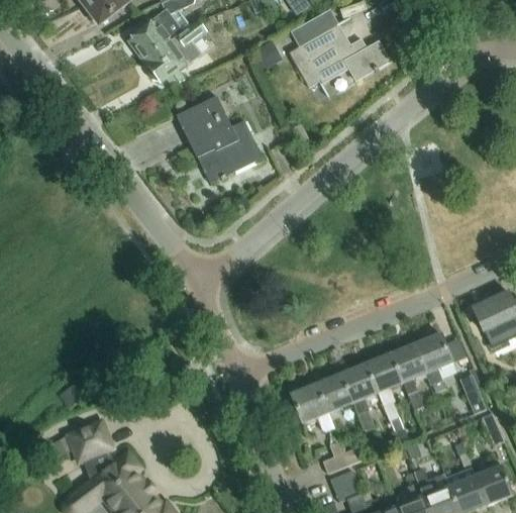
[(81,0),(98,22),(126,0),(81,0)]
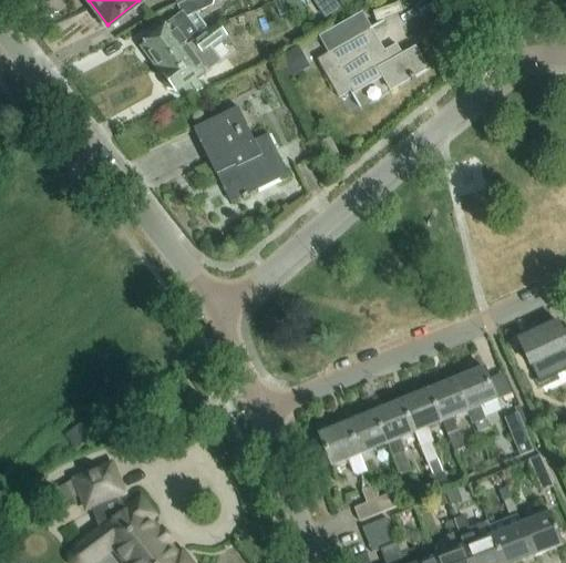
[(170,21),(142,42),(158,64),(199,33),(208,27),(196,11),(212,3),(213,0),(182,0),(175,3),(179,10),(168,19),(170,21)]
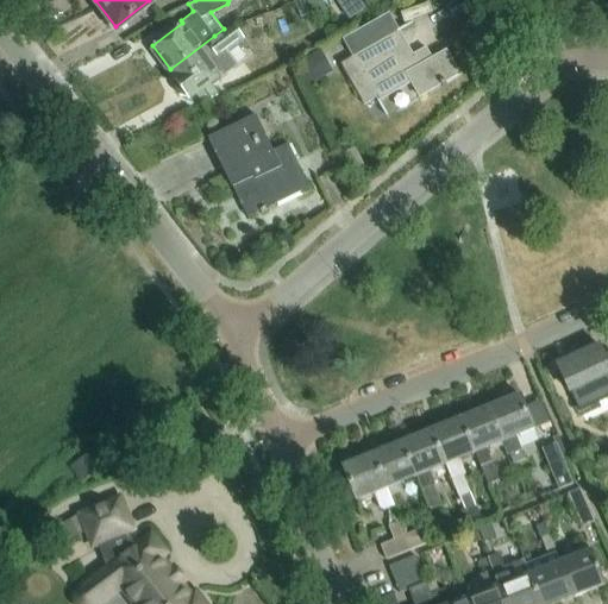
[(306,0),(311,11),(324,5),(321,0),(306,0)]
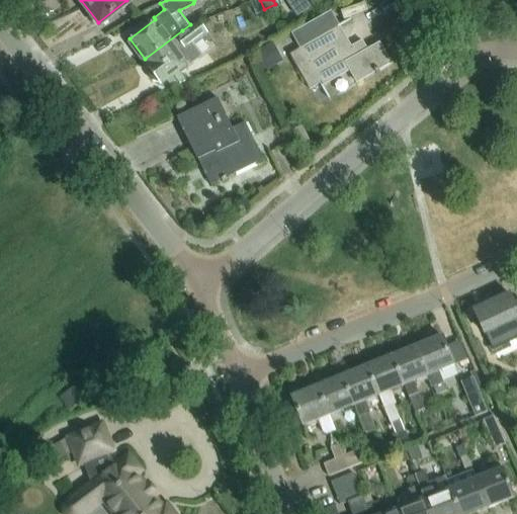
[(309,87),(320,81),(328,96),(329,96),(322,83),(348,67),(355,79),(374,68),(376,71),(379,69),(378,66),(390,60),(377,39),(367,46),(361,36),(348,45),(336,24),(350,16),(349,15),(299,45),(288,52),(309,87)]
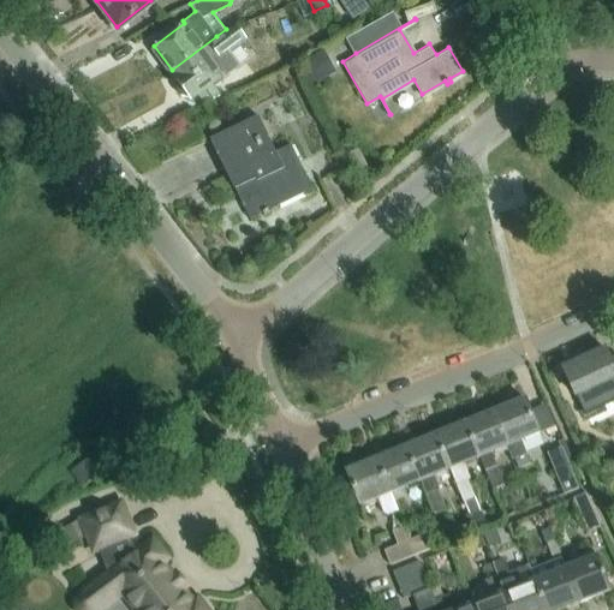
[(216,36),(172,70),(179,79),(178,81),(176,85),(182,93),(185,94),(188,91),(191,95),(209,82),(212,84),(220,77),(219,75),(222,72),(224,75),(239,64),(227,48),(245,34),(236,22),(226,29),(216,36)]
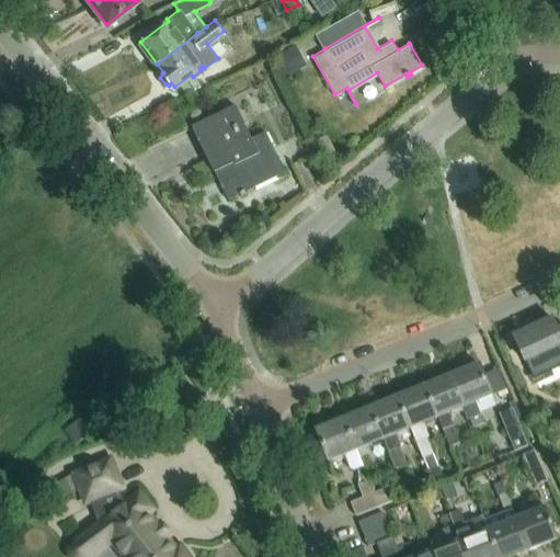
[(306,66),(295,45),(277,54),(288,75),(306,66)]
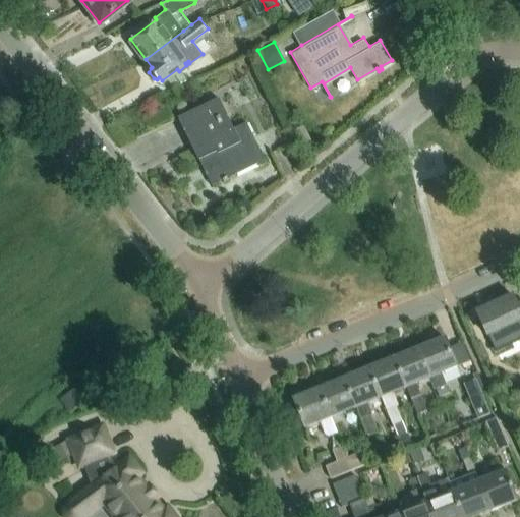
[(219,96),(181,114),(201,156),(192,160),(194,164),(201,161),(213,184),(265,159),(245,120),(233,126),(219,96)]
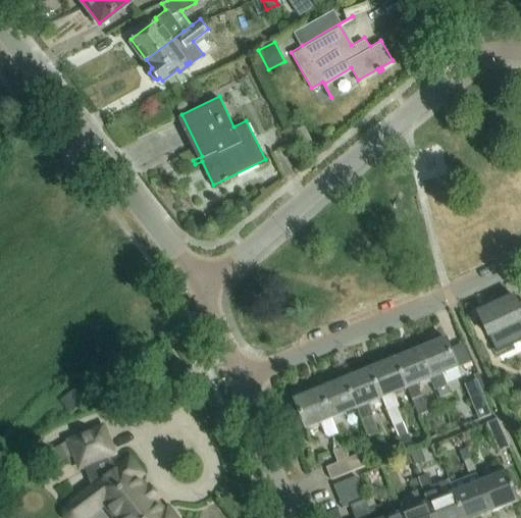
[(513,294),(477,310),(497,351),(520,339),(520,300),(517,303),(513,294)]
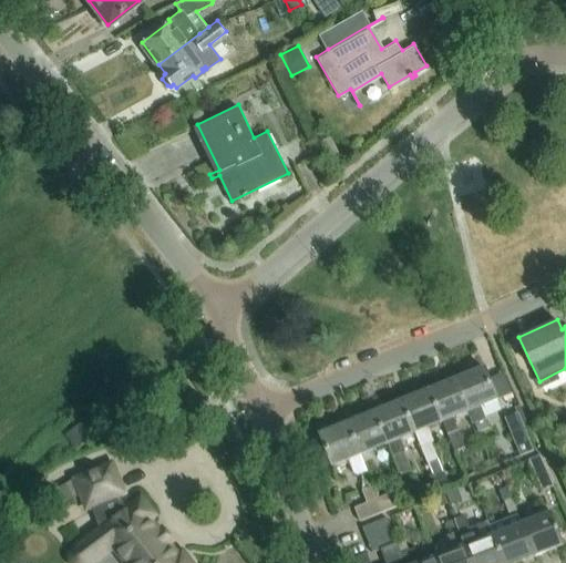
[(473,419),(485,415),(481,405),(496,398),(484,366),(456,377),(470,409),(473,419)]
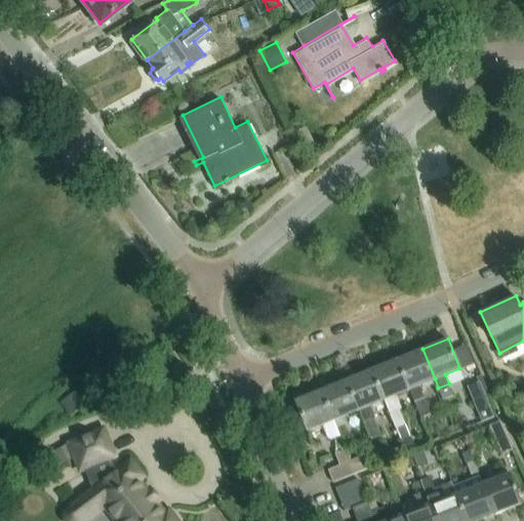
[(422,349),(398,359),(409,389),(420,416),(430,412),(418,385),(435,378),(422,349)]
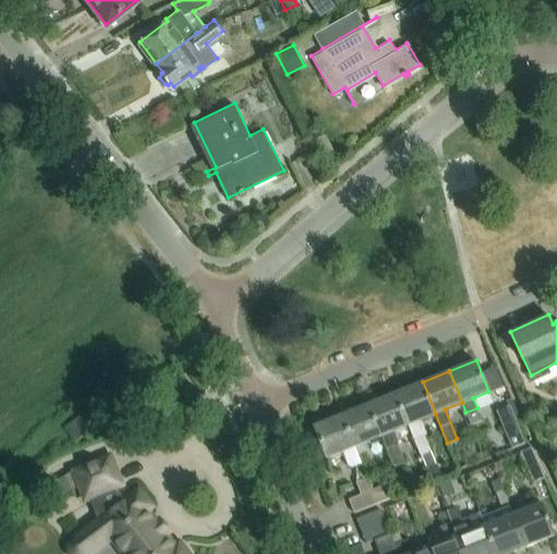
[(423,382),(396,393),(408,424),(412,435),(420,454),(421,453),(431,449),(423,432),(425,431),(421,419),(435,413),(423,382)]
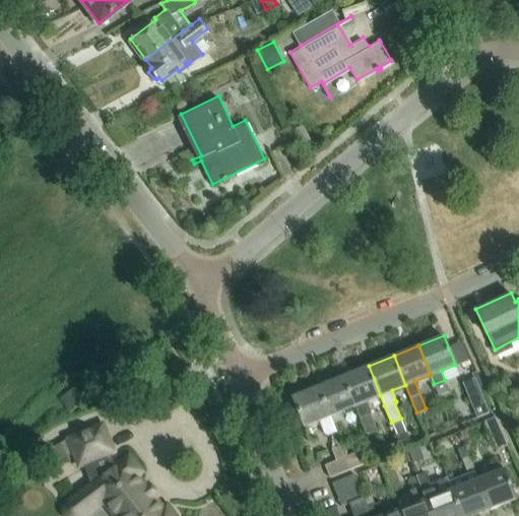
[(380,395),(369,366),(343,376),(355,405),(360,416),(366,433),(376,429),(369,412),(371,411),(367,400),(380,395)]
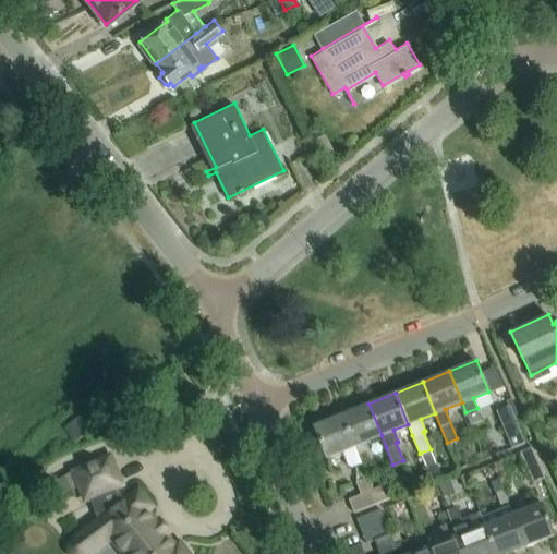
[(511,397),(508,399),(509,402),(515,414),(518,413),(511,397)]
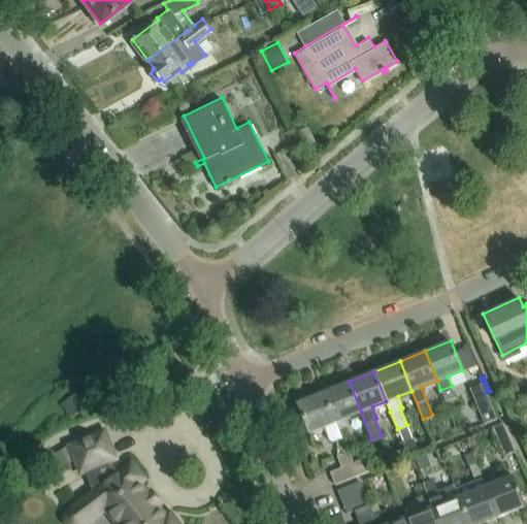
[(482,418),(484,422),(497,417),(487,392),(482,381),(469,386),(482,418)]
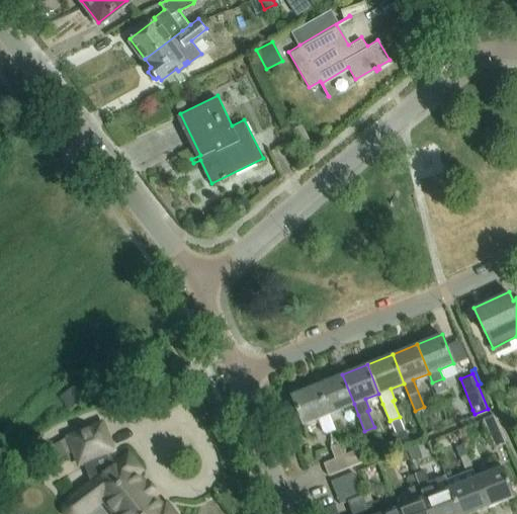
[(342,374),(318,384),(329,414),(354,404),(342,374)]
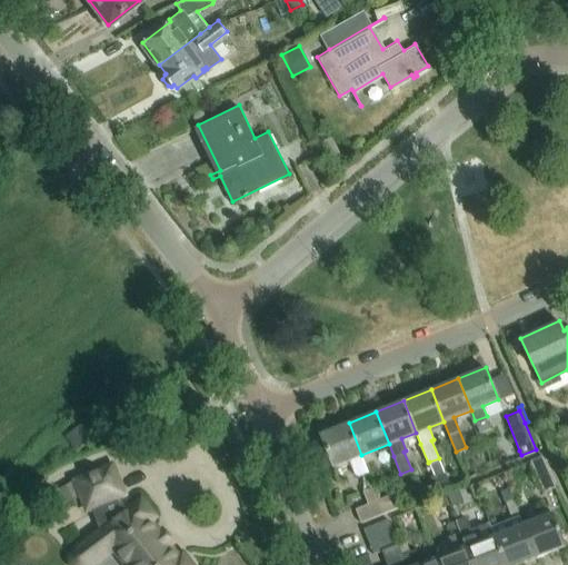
[(86,418),(65,433),(75,447),(96,432),(86,418)]
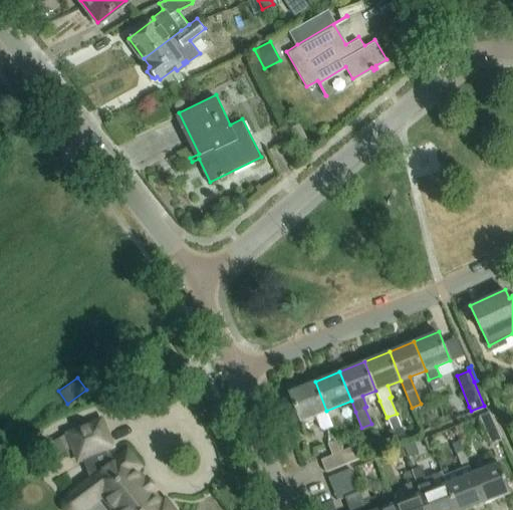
[(332,425),(326,411),(315,381),(290,392),(302,421),(315,415),(320,428),(322,429),(332,425)]
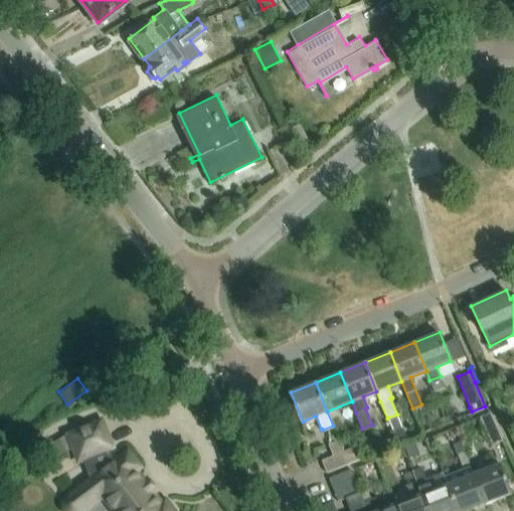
[(504,439),(491,409),(479,414),(492,444),(504,439)]
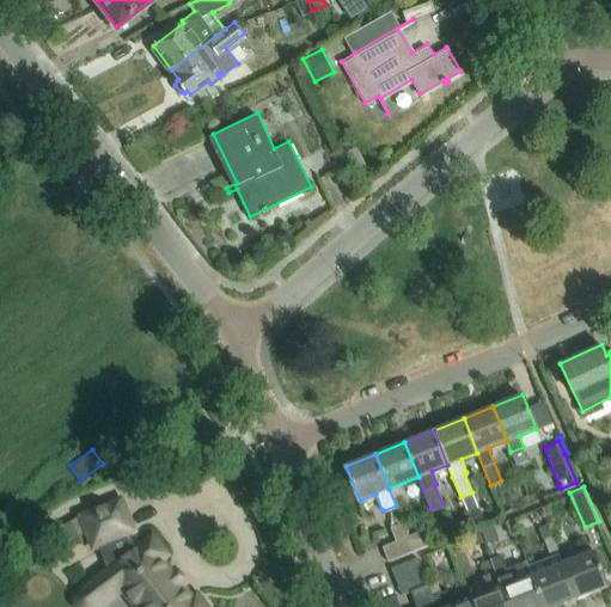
[(472,492),(462,496),(466,510),(477,506),(472,492)]
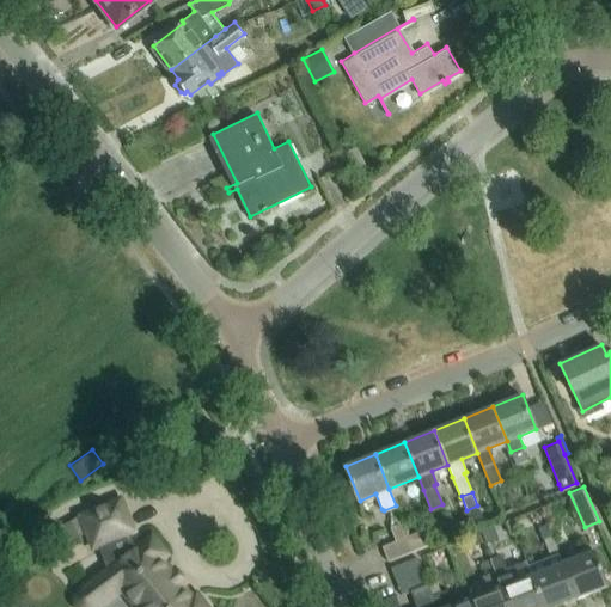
[(207,606),(196,592),(190,595),(162,556),(166,552),(152,533),(135,545),(129,529),(133,528),(121,497),(81,513),(93,544),(98,543),(108,566),(80,587),(79,588),(78,590),(77,592),(77,594),(75,596),(77,599),(77,601),(78,602),(80,605),(81,606),(83,606),(92,606),(95,606),(121,587),(136,606),(207,606)]
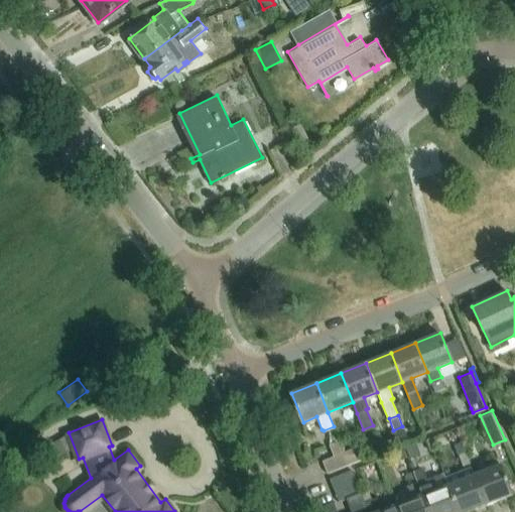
[(350,463),(345,450),(340,438),(329,442),(333,455),(322,460),(323,461),(327,471),(327,472),(350,463)]
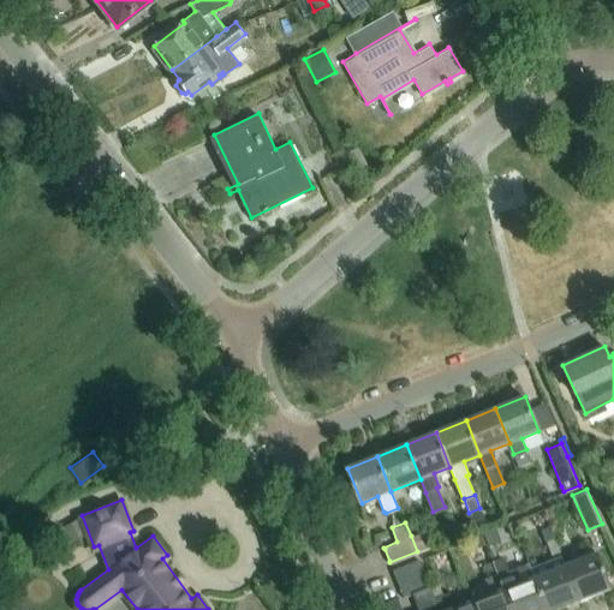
[(495,527),(483,532),(487,542),(500,537),(495,527)]
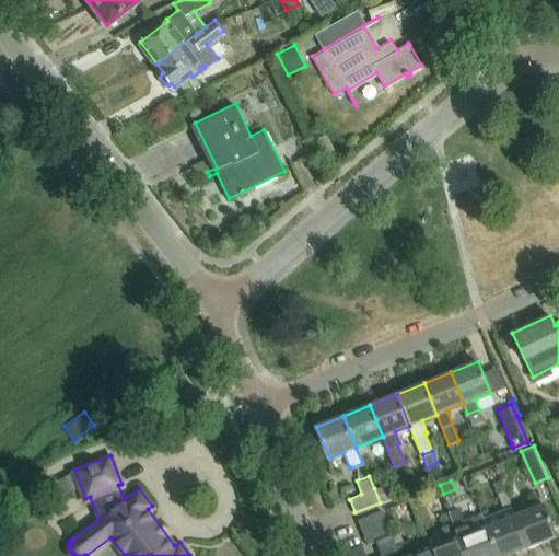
[(374,488),(380,502),(392,497),(386,484),(374,488)]
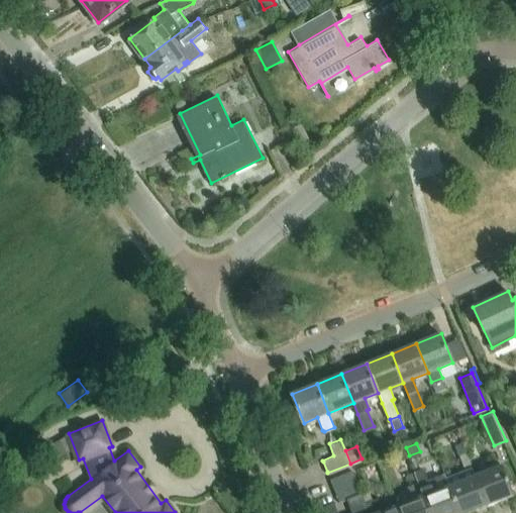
[(402,448),(391,453),(394,463),(406,457),(402,448)]
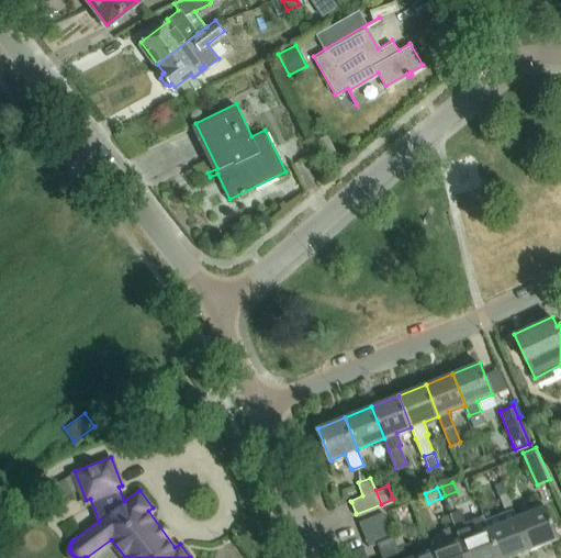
[(512,503),(507,490),(498,493),(503,506),(512,503)]
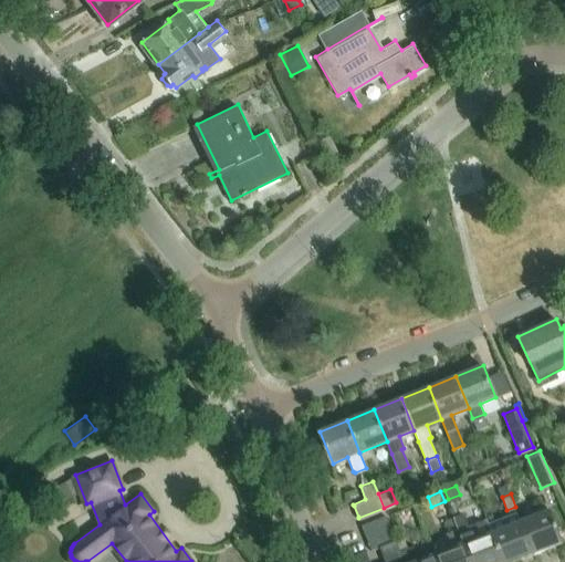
[(548,509),(520,520),(533,552),(561,541),(548,509)]
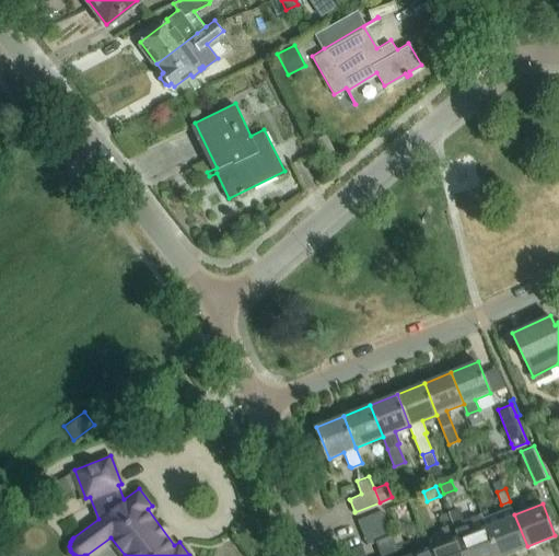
[(457,536),(465,555),(497,555),(486,525),(481,512),(463,519),(458,508),(457,507),(456,507),(455,507),(447,509),(447,511),(457,536)]
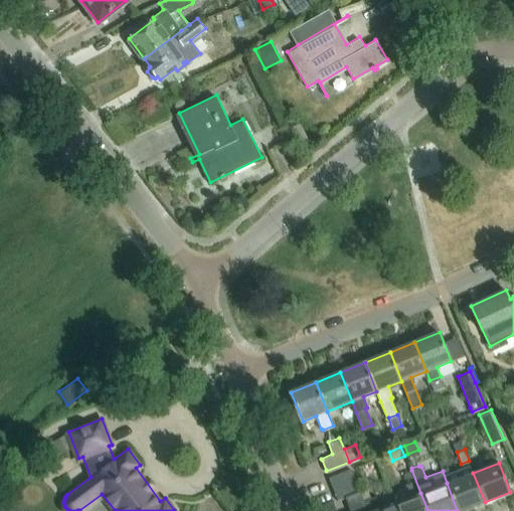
[(329,476),(333,487),(354,479),(350,468),(329,476)]
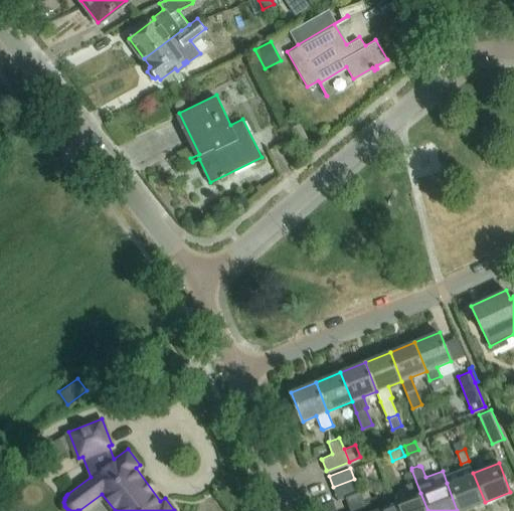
[(397,510),(427,510),(420,493),(411,470),(403,473),(407,484),(405,485),(410,497),(394,503),(397,510)]
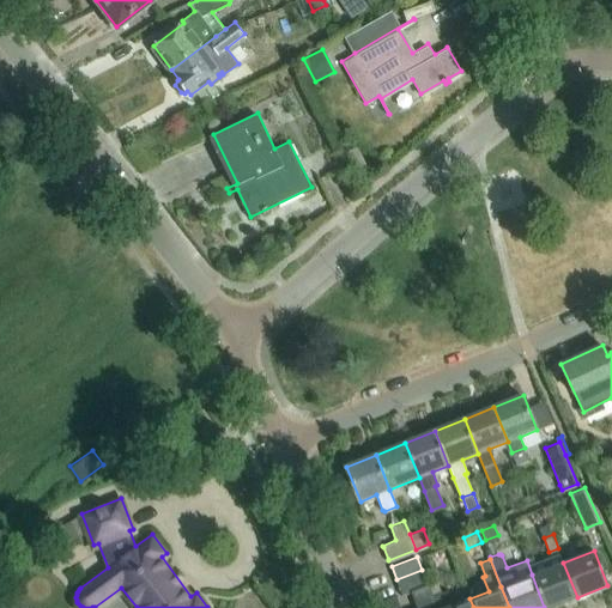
[(544,607),(550,607),(577,597),(563,563),(532,575),(544,607)]
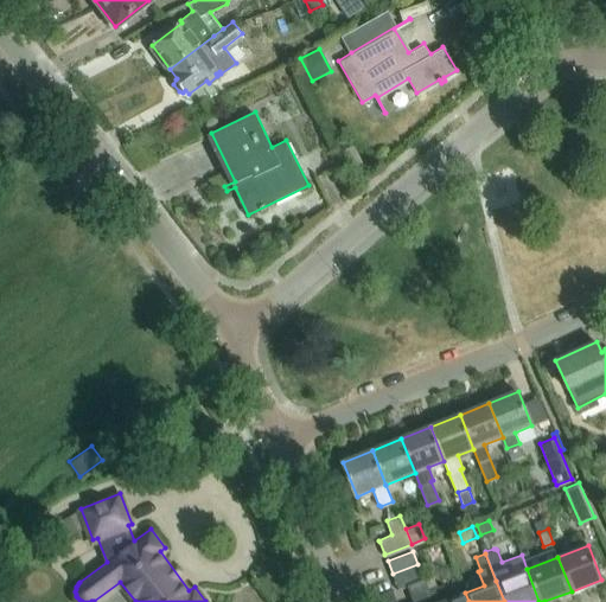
[(432,601),(423,577),(418,564),(393,574),(399,588),(407,584),(413,601),(415,601),(432,601)]
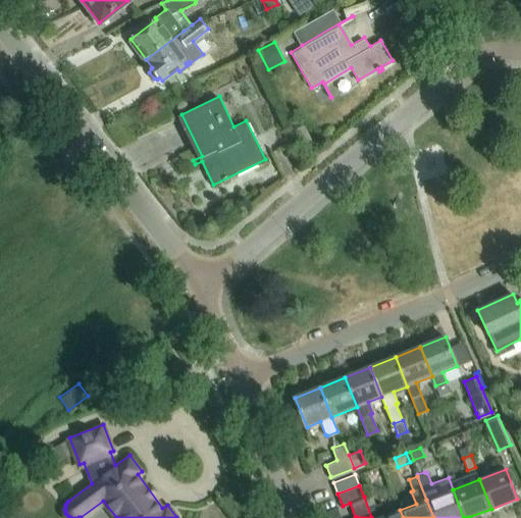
[(372,494),(364,497),(371,517),(403,517),(400,510),(386,515),(381,502),(376,505),(372,494)]
